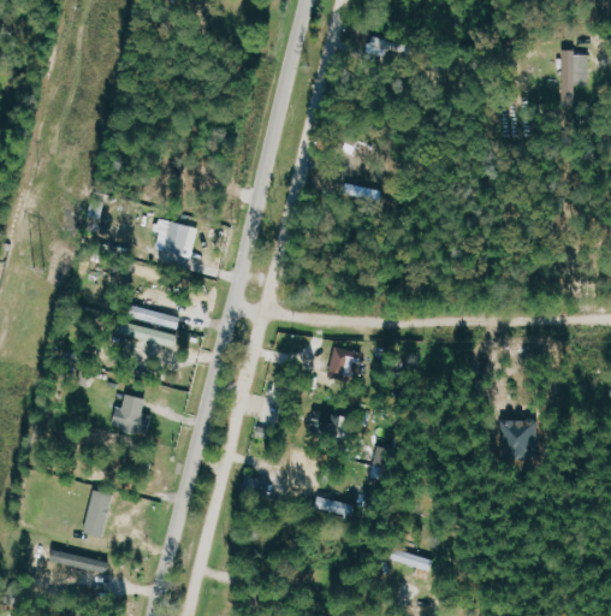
[(559,105),(570,105),(571,84),(581,84),(581,53),(561,52),(559,105)]
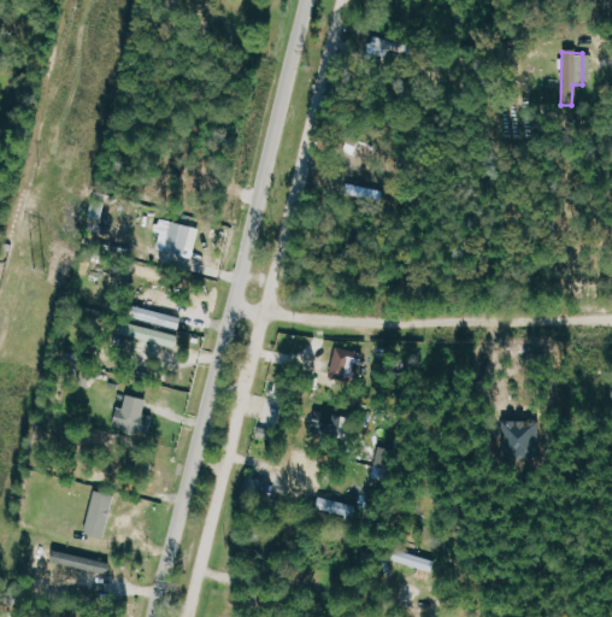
[(189,259),(196,229),(157,218),(153,230),(158,231),(153,250),(189,259)]
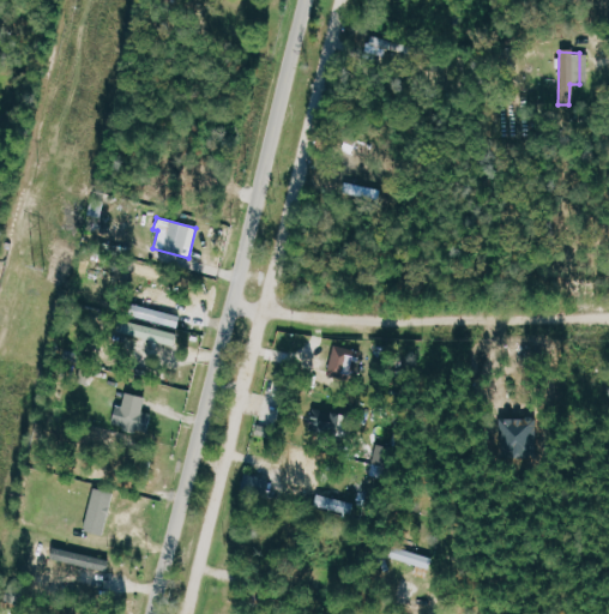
[(132,315),(176,329),(179,317),(136,305),(132,315)]
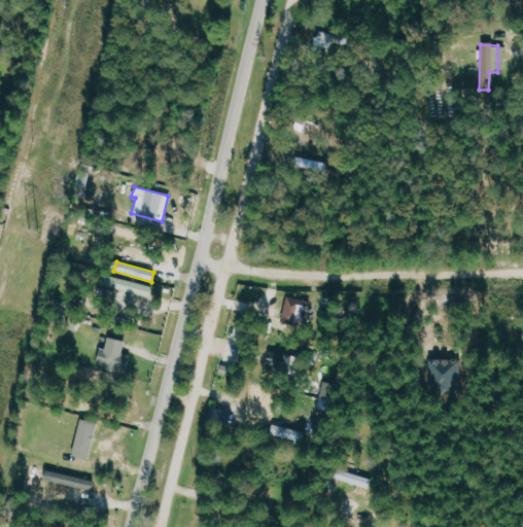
[(150,285),(105,277),(103,287),(148,295),(150,285)]
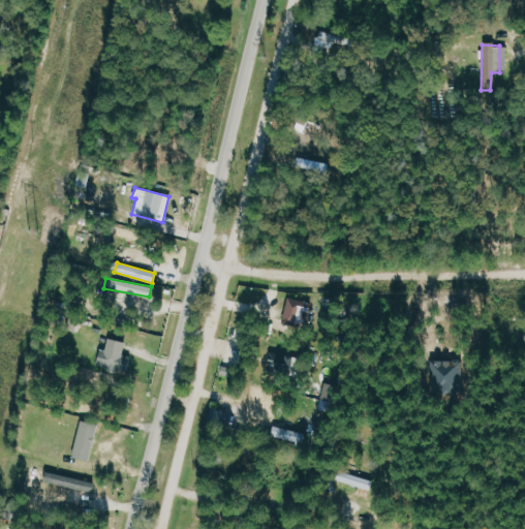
[(310,304),(285,298),(279,323),(304,330),(310,304)]
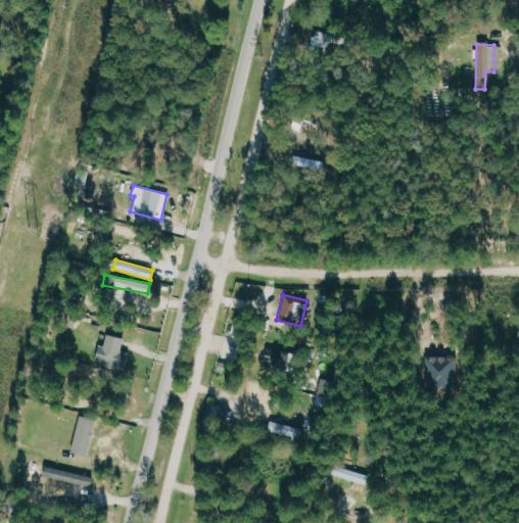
[(128,353),(121,351),(123,338),(105,335),(103,346),(97,345),(94,363),(125,368),(128,353)]
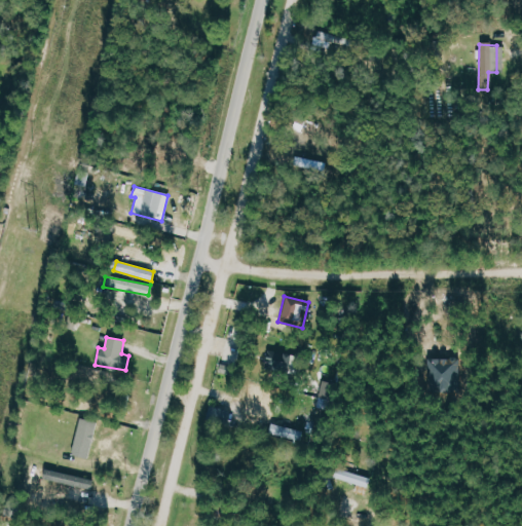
[(297,355),(274,354),(273,372),(297,373),(297,355)]
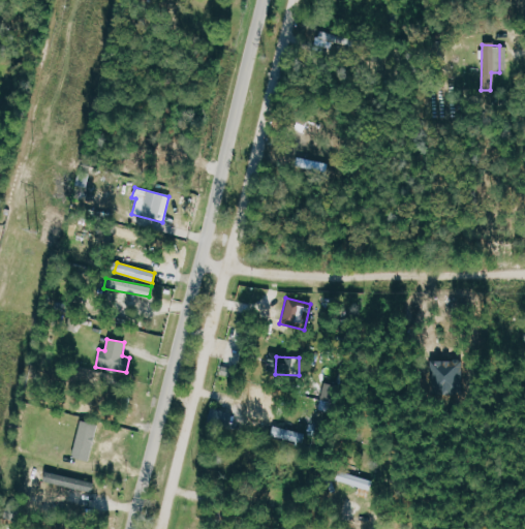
[(264,421),(268,387),(250,385),(246,418),(264,421)]
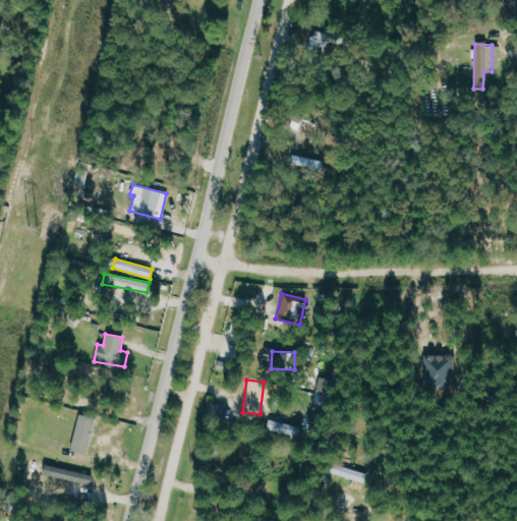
[(226,406),(207,404),(205,419),(224,421),(226,406)]
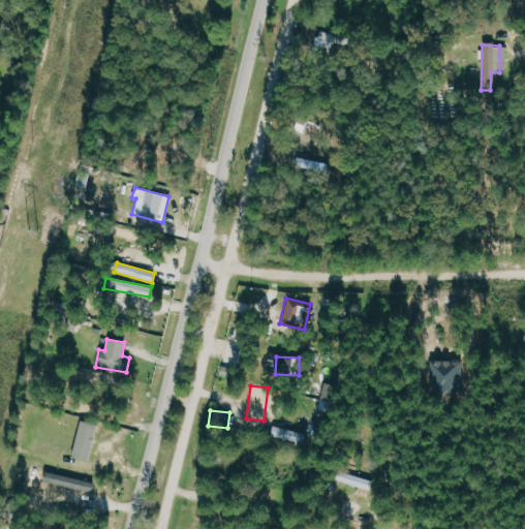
[(97,424),(80,419),(70,456),(88,460),(97,424)]
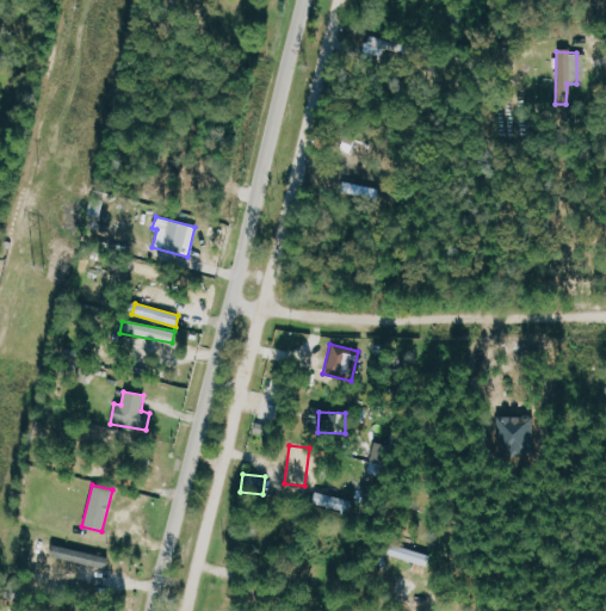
[(409,571),(422,575),(428,555),(389,543),(385,555),(412,562),(409,571)]
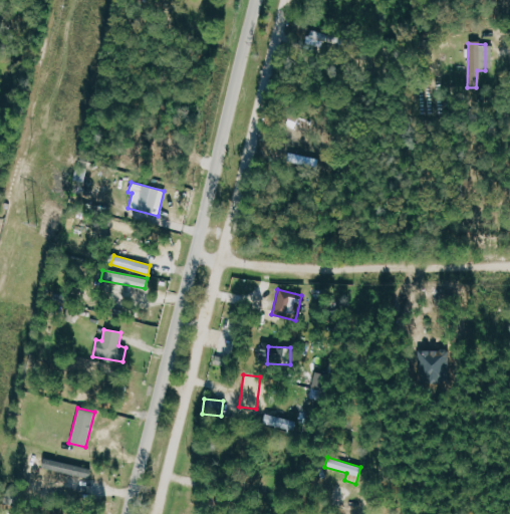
[(89,470),(52,460),(49,469),(87,478),(89,470)]
